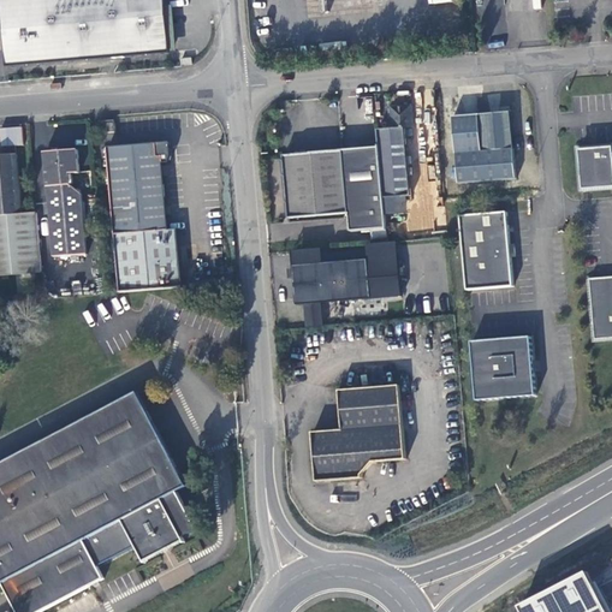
[(0,18),(0,25),(4,64),(167,51),(162,0),(0,0),(0,18)]
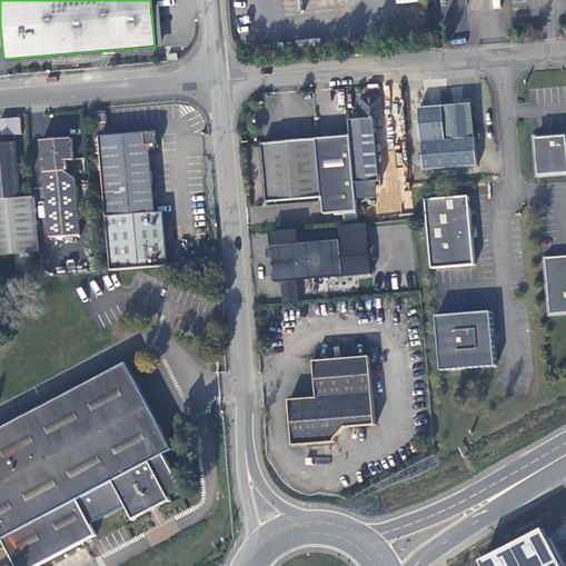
[(348,131),(353,180),(377,178),(371,115),(379,115),(378,95),(359,96),(360,116),(347,117),(348,131)]
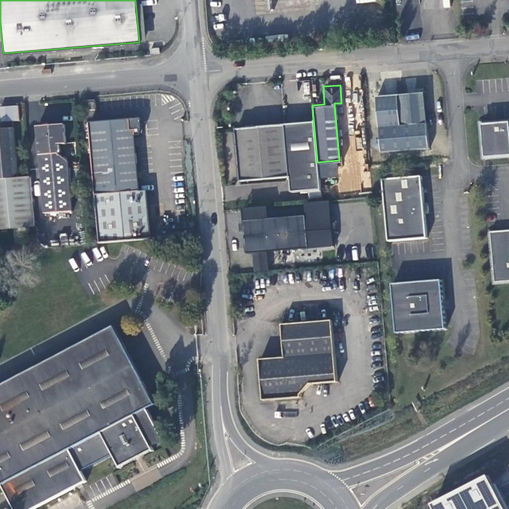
[(377,125),(379,150),(427,147),(425,122),(422,91),(397,93),(375,94),(377,125)]
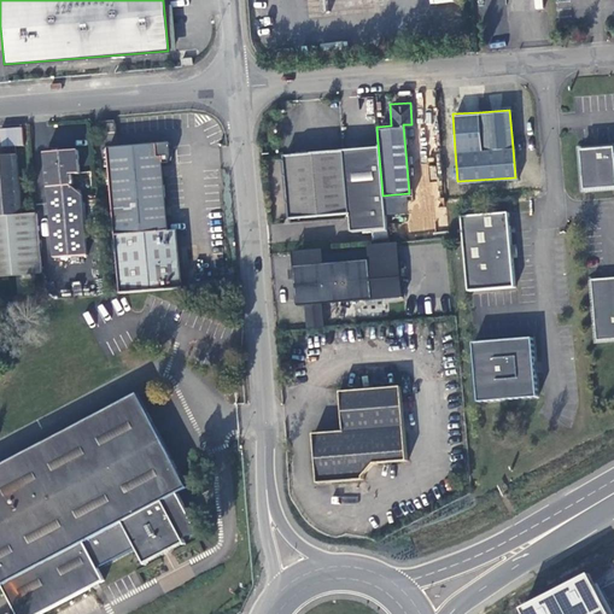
[(97,118),(98,130),(113,129),(112,117),(97,118)]
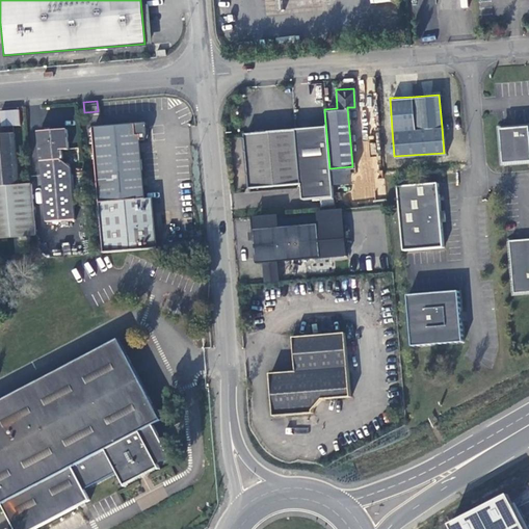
[(0,122),(16,123),(16,107),(0,106),(0,122)]
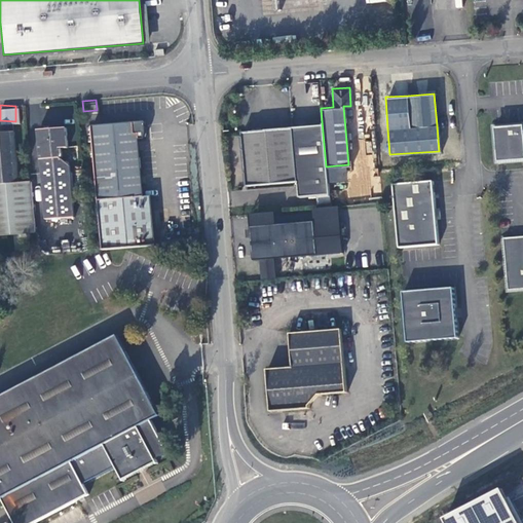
[(144,123),(139,119),(90,123),(100,248),(154,244),(150,193),(142,194),(138,137),(143,137),(145,131),(144,123)]
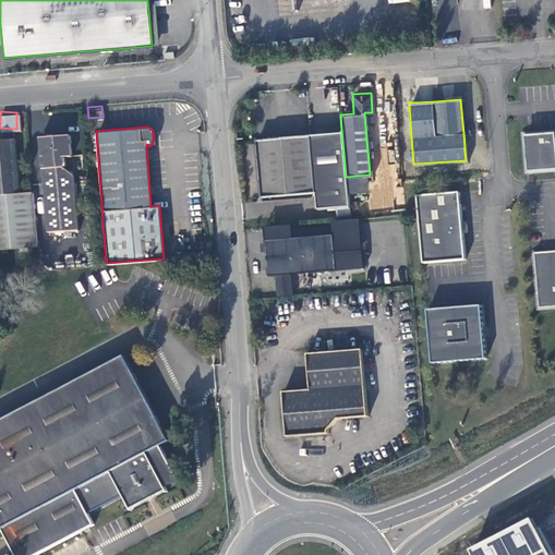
[(341,129),(341,131),(255,137),(260,195),(314,191),(316,207),(334,205),(348,204),(346,177),(341,129)]
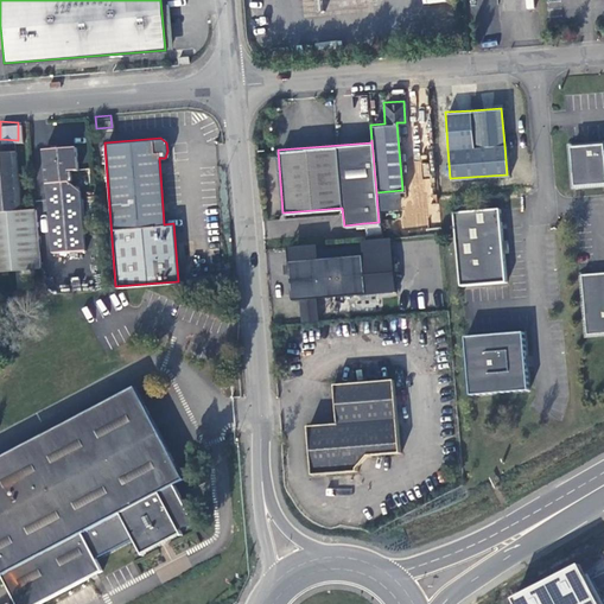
[(603,148),(603,150),(603,141),(568,145),(572,185),(603,182),(603,269),(578,273),(584,334),(603,331),(603,148)]
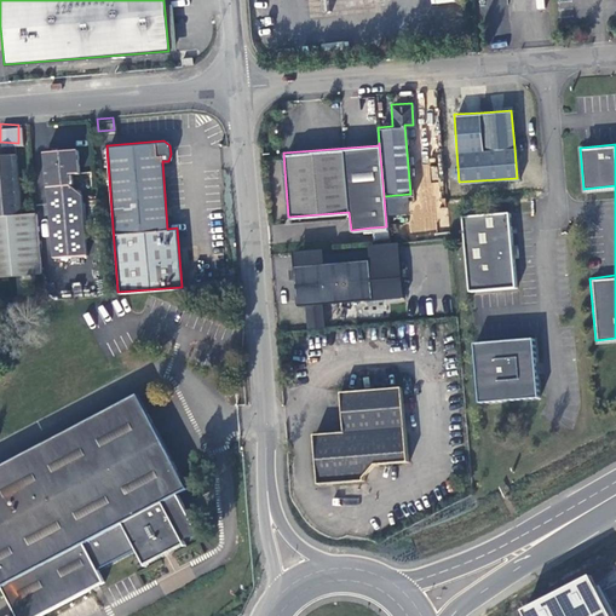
[(42,150),(52,255),(85,253),(80,193),(69,183),(68,171),(78,171),(76,148),(42,150)]
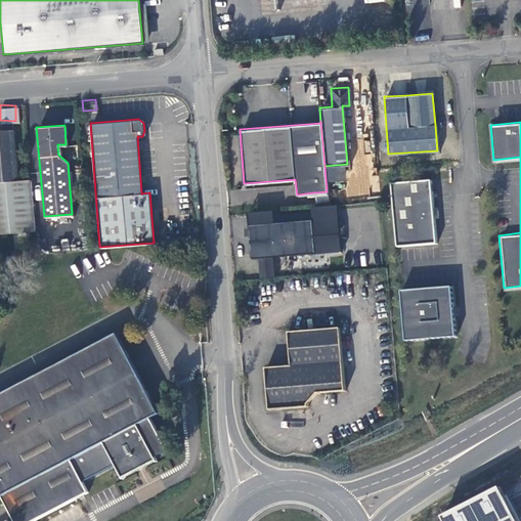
[(0,232),(34,229),(29,178),(16,179),(12,128),(0,129),(0,232)]
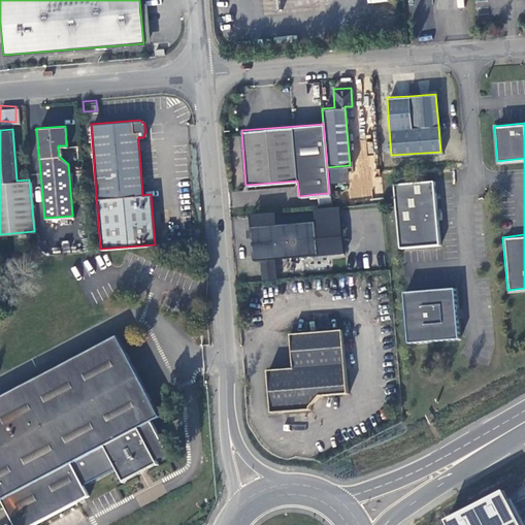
[(432,179),(393,183),(398,247),(438,243),(432,179)]
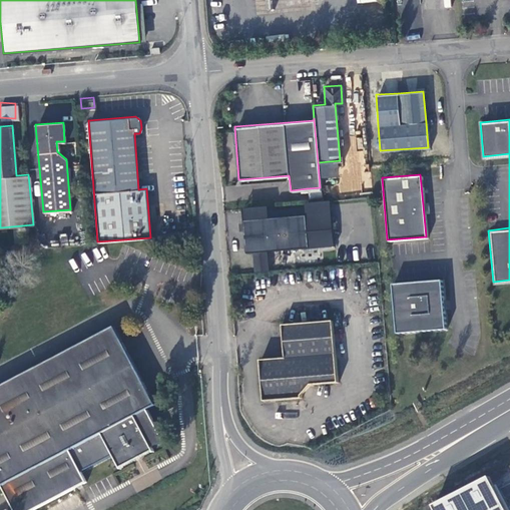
[(308,197),(321,196),(320,187),(307,188),(308,197)]
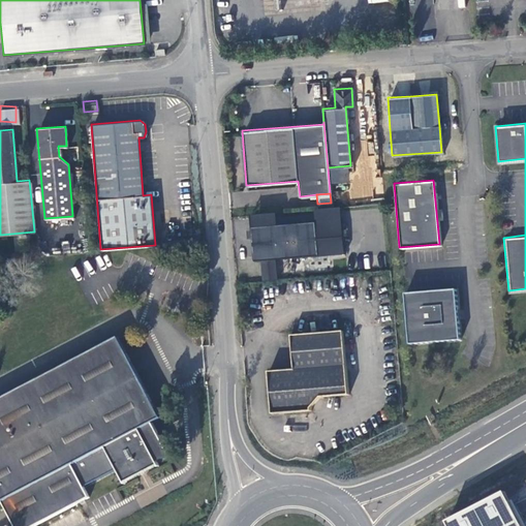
[(314,221),(250,226),(251,238),(247,243),(252,249),(253,259),(317,254),(314,221)]
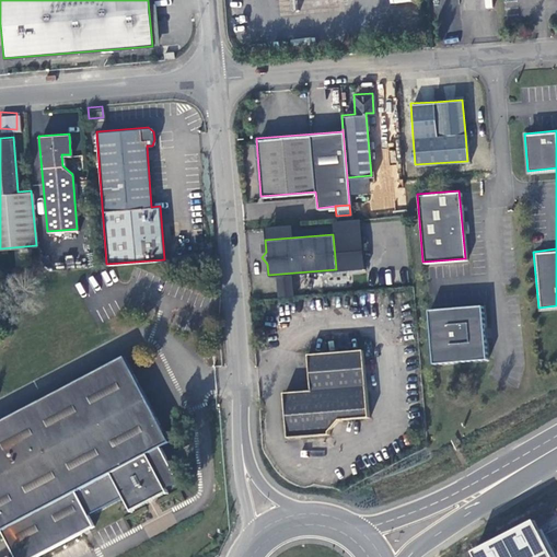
[(431,362),(485,358),(484,338),(480,337),(479,326),(483,324),(480,304),(427,309),(431,362)]
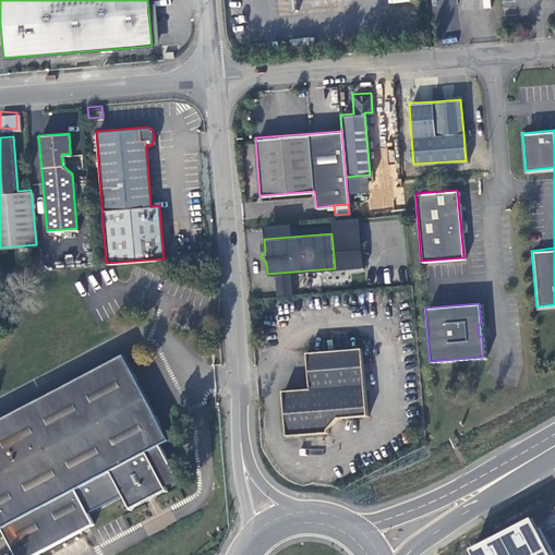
[(336,417),(366,414),(361,347),(305,351),(309,387),(281,389),(285,423),(286,422),(297,431),(297,433),(326,431),(326,429),(336,417)]
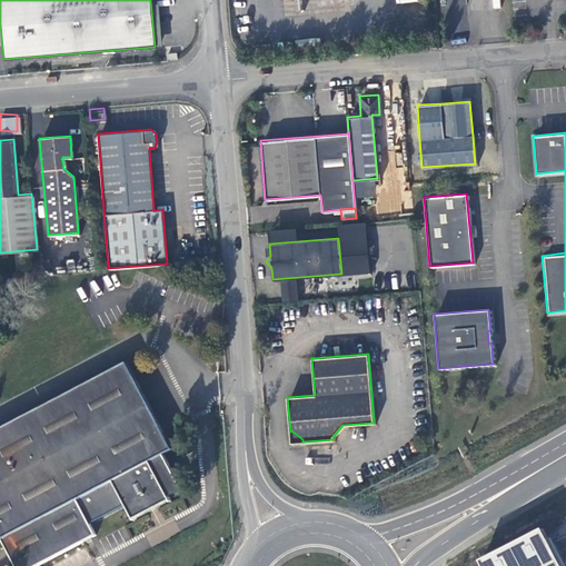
[(0,539),(15,565),(29,565),(93,532),(88,522),(123,503),(131,518),(169,498),(167,494),(180,487),(161,452),(171,447),(126,360),(0,425),(0,539)]
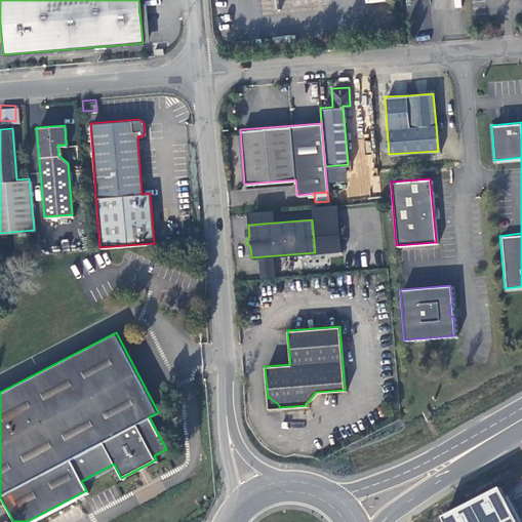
[(268,398),(269,408),(279,407),(279,405),(269,397),(268,398)]
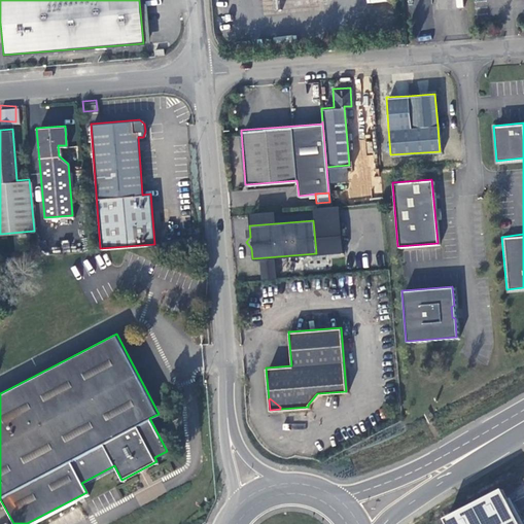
[(520,523),(501,487),(444,517),(447,523),(520,523)]
